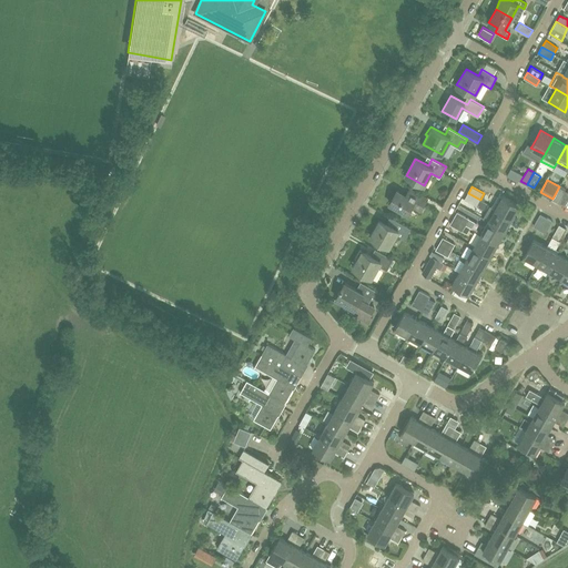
[(553,199),(560,203),(567,191),(559,186),(553,199)]
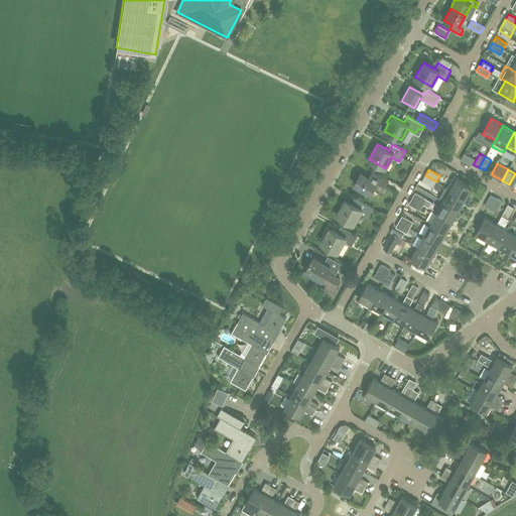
[(382,191),(388,180),(372,171),(369,177),(361,173),(354,184),(370,194),(373,186),(382,191)]
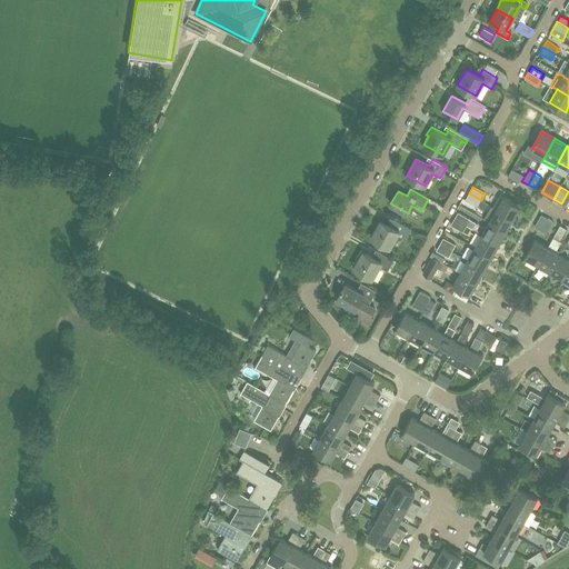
[(478,206),(481,200),(469,193),(466,200),(478,206)]
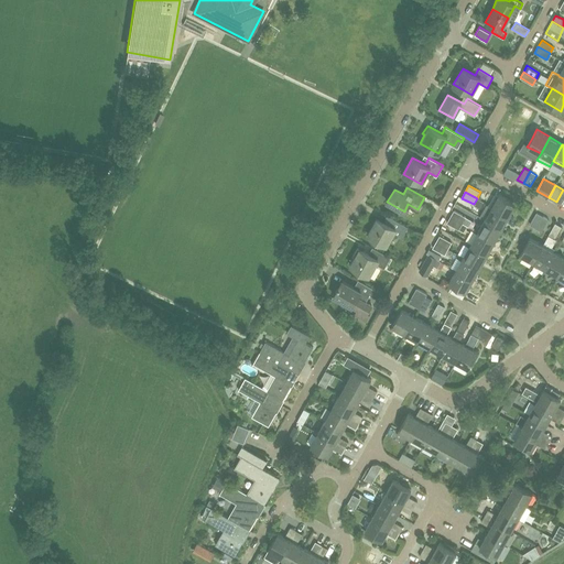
[(488,205),(491,207),(492,207),(509,216),(516,203),(499,194),(497,193),(496,195),(495,194),(488,205)]
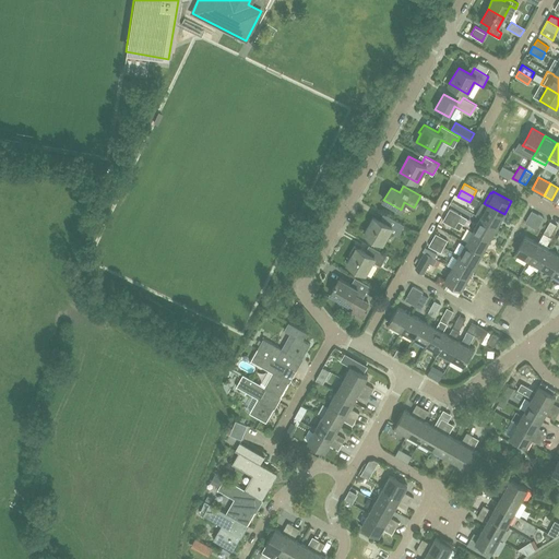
[(497,227),(504,214),(488,205),(487,205),(480,217),(497,227)]
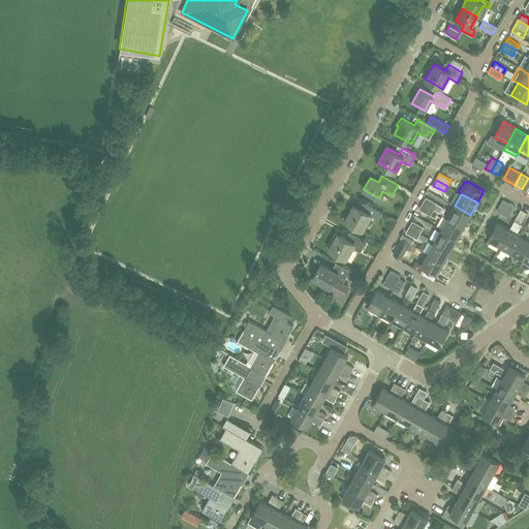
[(437,204),(426,197),(423,203),(434,209),(437,204)]
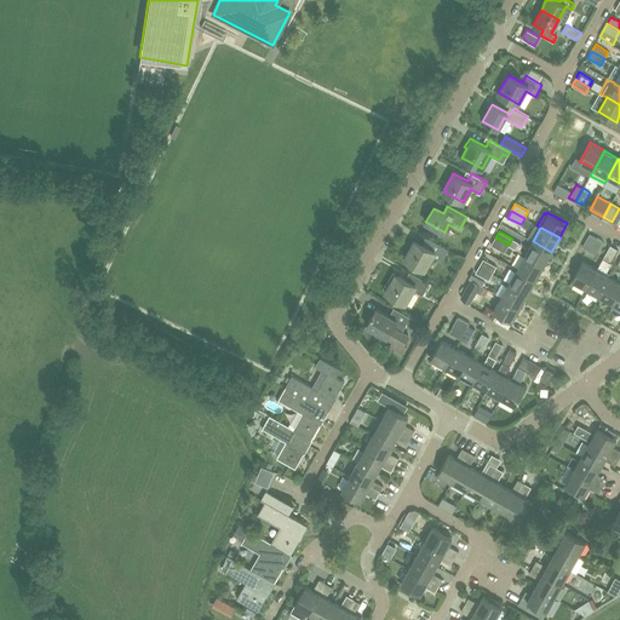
[(495,237),(492,245),(510,256),(514,248),(509,245),(495,237)]
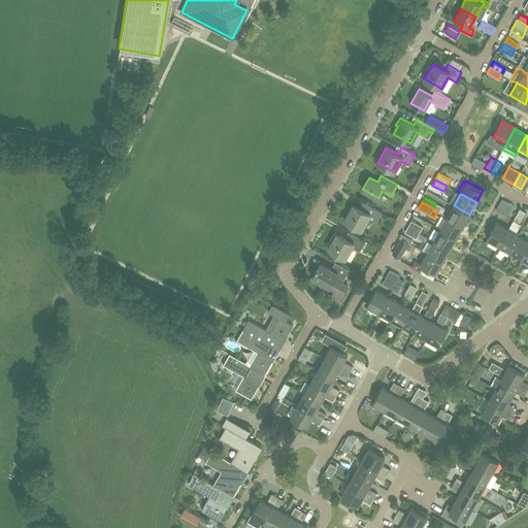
[(507,217),(514,205),(508,202),(502,213),(507,217)]
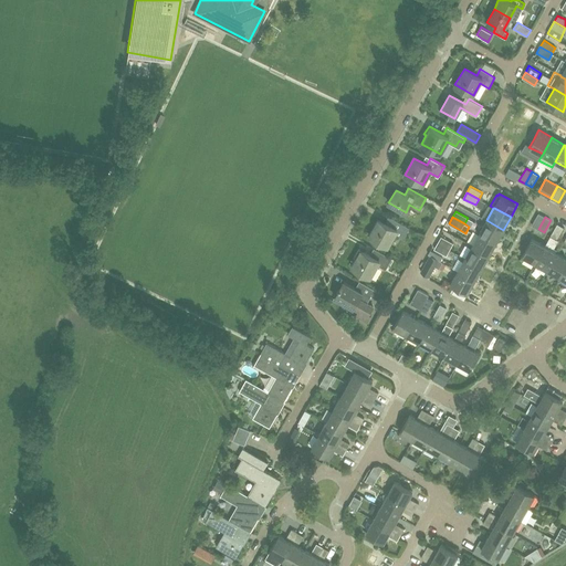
[(402,240),(409,227),(395,219),(391,227),(378,219),(369,236),(387,245),(394,234),(402,240)]
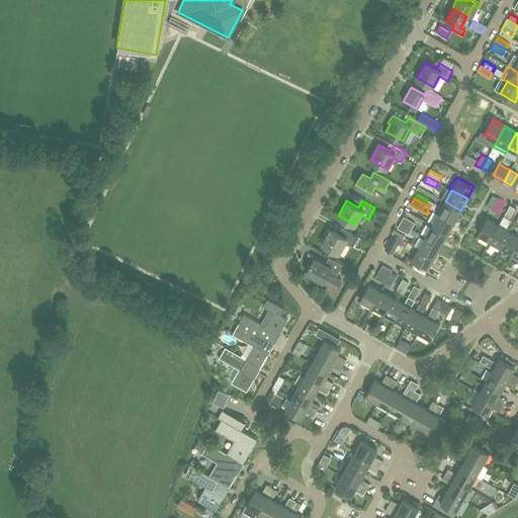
[(440,211),(435,208),(434,210),(439,213),(454,222),(460,210),(445,201),(440,211)]
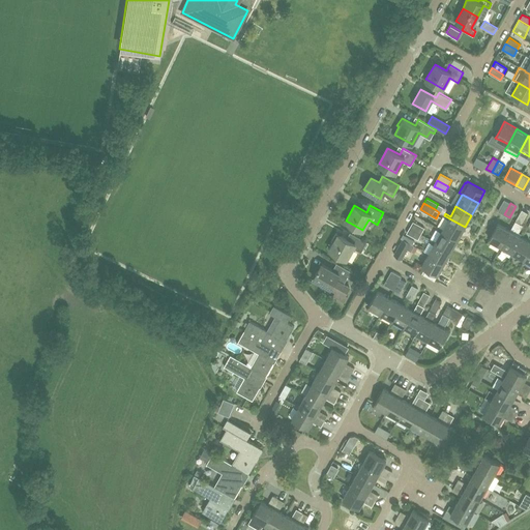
[(522,209),(516,221),(510,230),(501,246),(513,253),(522,237),(517,234),(523,225),(522,224),(528,213),(522,209)]
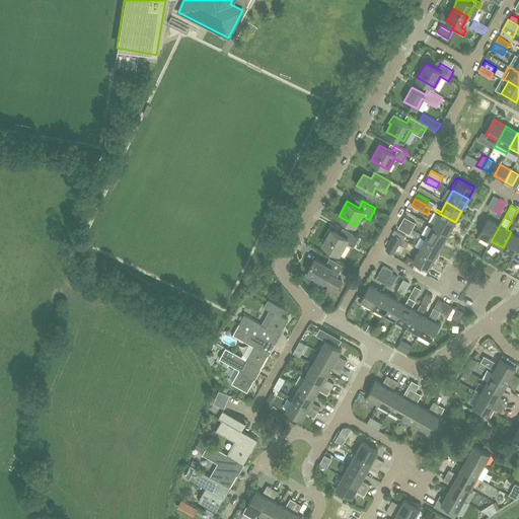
[(440,214),(433,225),(448,233),(455,222),(440,214)]
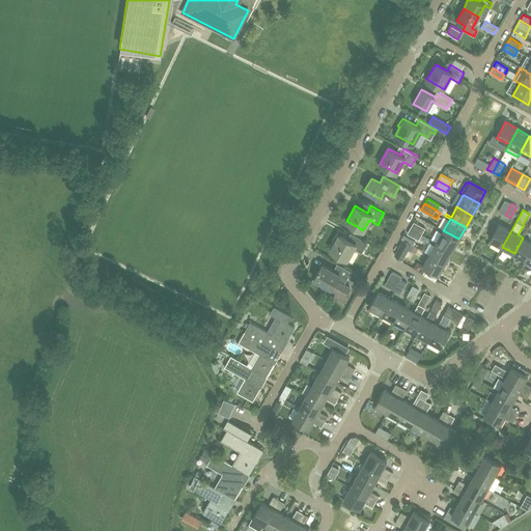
[(414,222),(411,227),(422,234),(425,228),(414,222)]
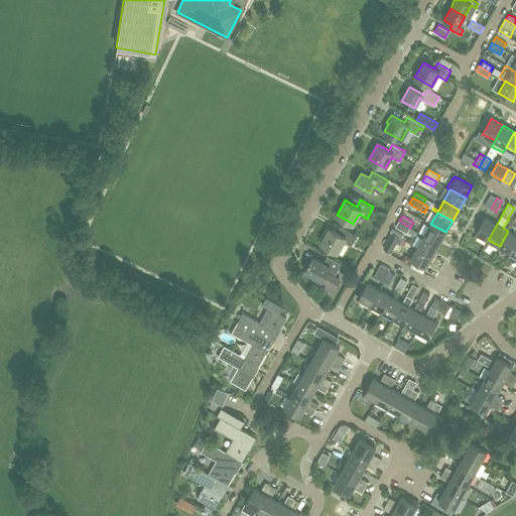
[(476,233),(488,240),(497,224),(485,218),(476,233)]
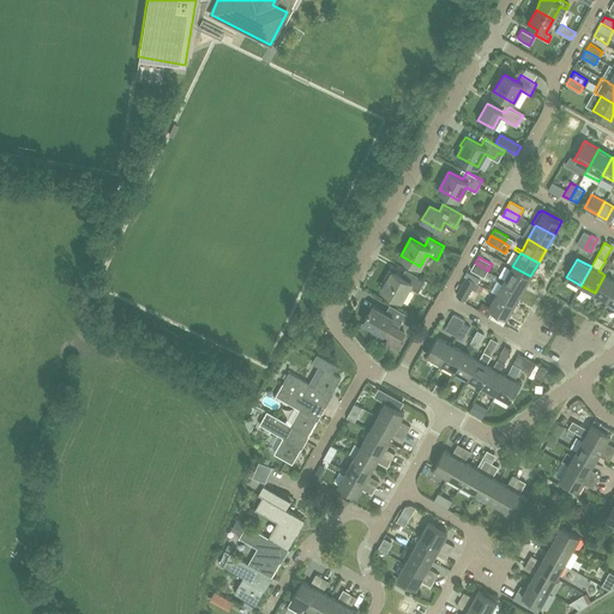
[(475,263),(470,270),(485,277),(488,271),(475,263)]
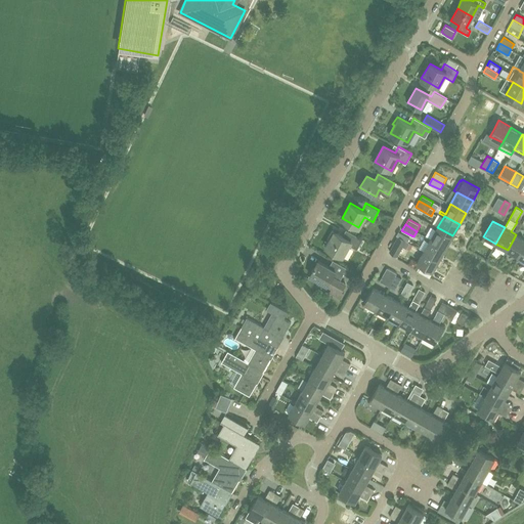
[(452,235),(437,227),(431,239),(446,248),(452,235)]
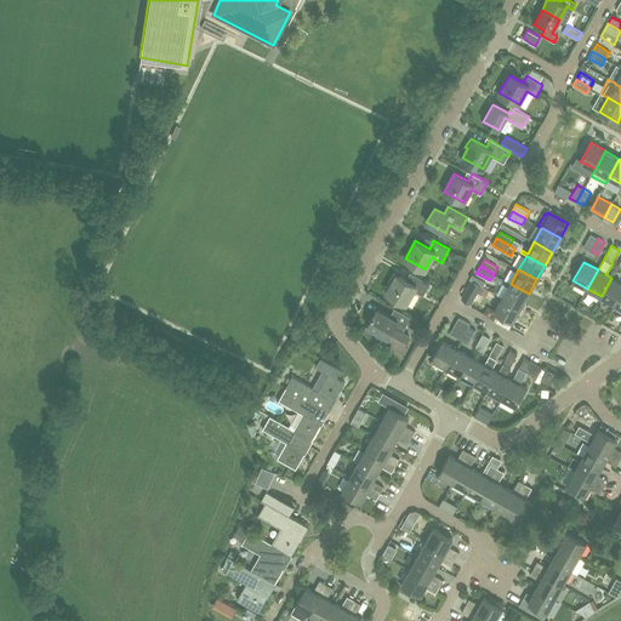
[(423,296),(431,284),(414,274),(410,283),(393,272),(387,281),(391,284),(386,292),(406,305),(414,291),(423,296)]
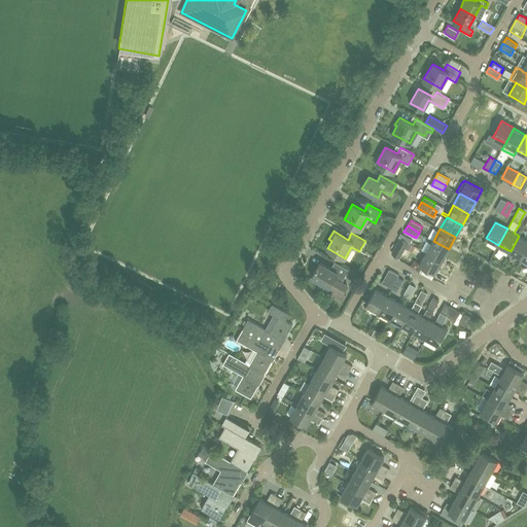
[(411,239),(401,233),(399,237),(409,242),(411,239)]
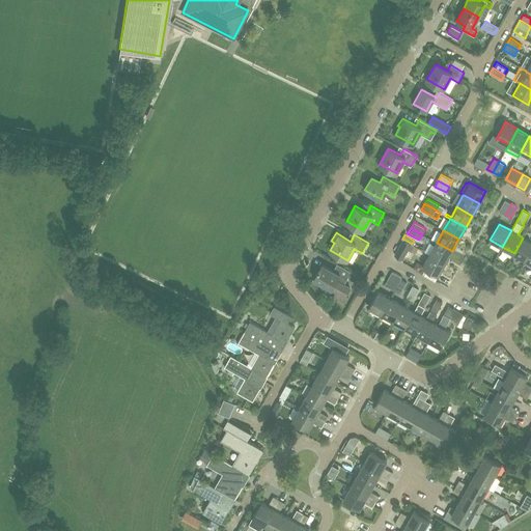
[(514,253),(526,260),(530,251),(530,242),(523,238),(514,253)]
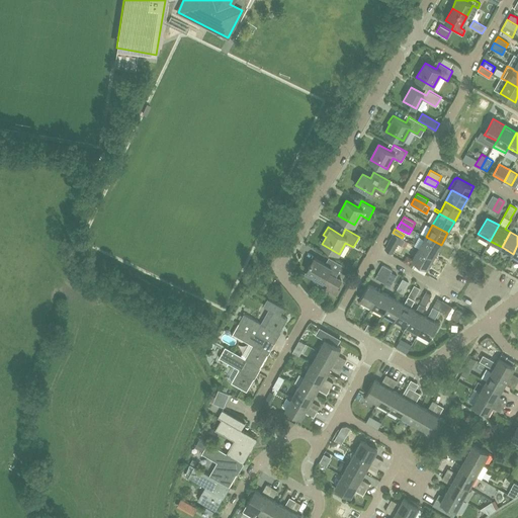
[(405,240),(394,234),(385,249),(393,253),(399,244),(402,246),(405,240)]
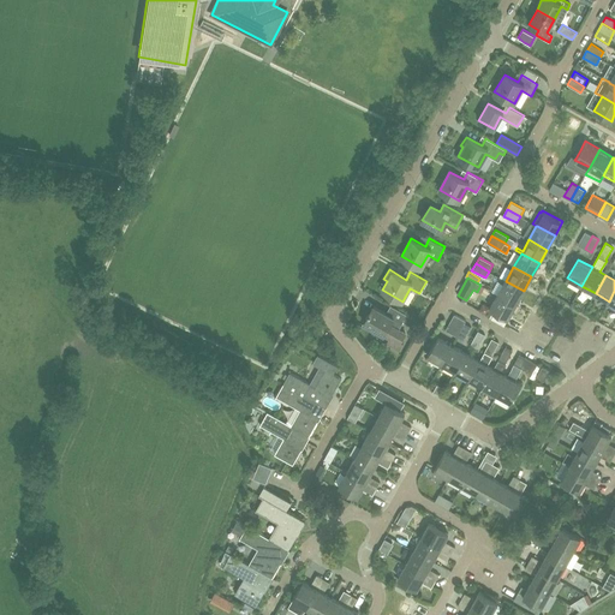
[(506,281),(497,294),(515,304),(524,291),(506,281)]
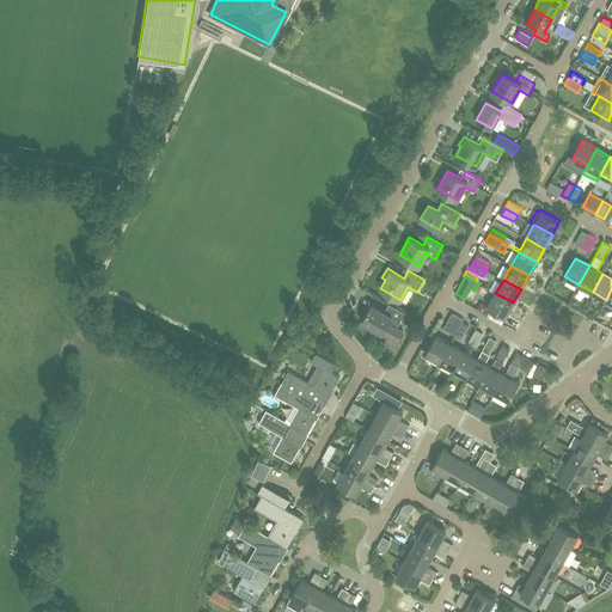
[(506,317),(513,303),(495,293),(488,306),(506,317)]
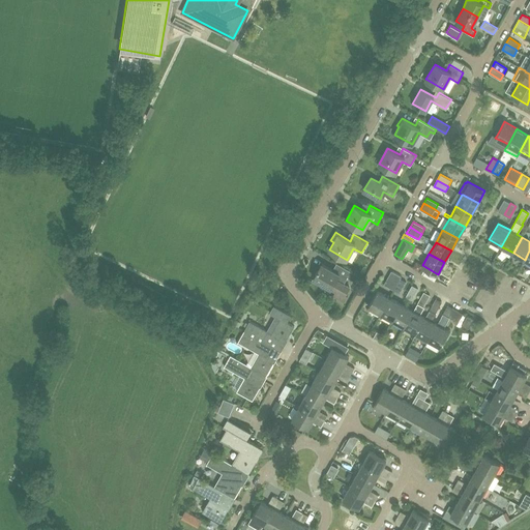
[(344,283),(348,276),(355,281),(358,275),(351,271),(340,265),(335,272),(321,264),(313,278),(331,289),(330,290),(335,292),(332,296),(344,302),(348,295),(347,294),(350,287),(344,283)]
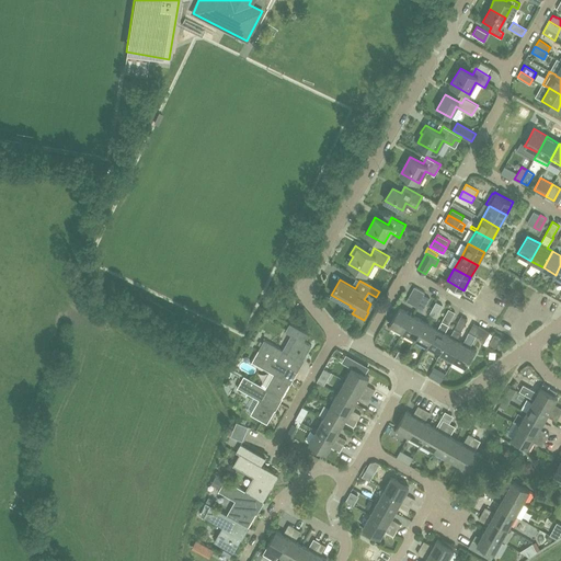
[(407,301),(418,307),(424,295),(425,293),(414,287),(407,301)]
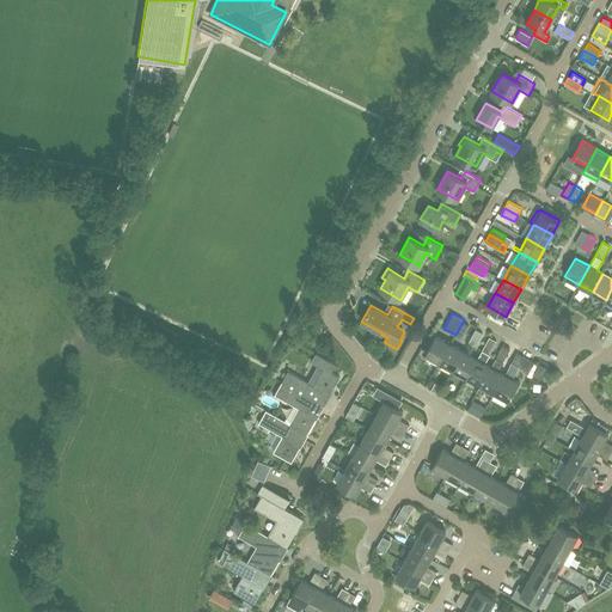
[(469,325),(463,322),(456,335),(461,338),(469,325)]
